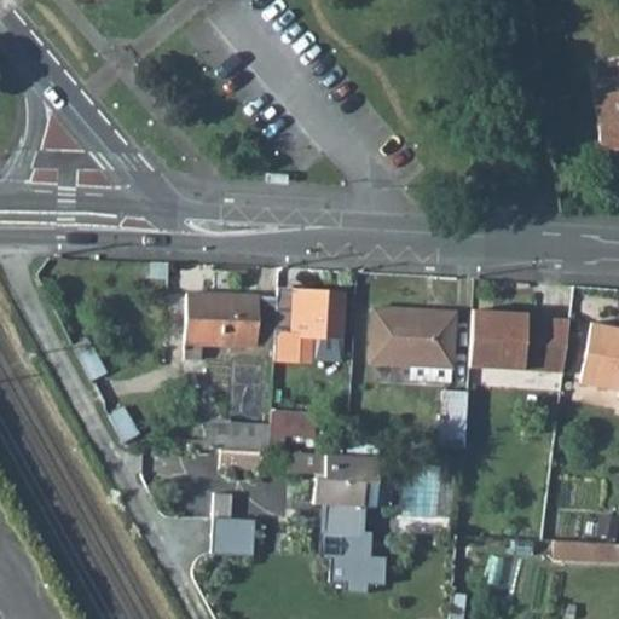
[(618,93),(591,97),(599,150),(618,146),(618,93)]
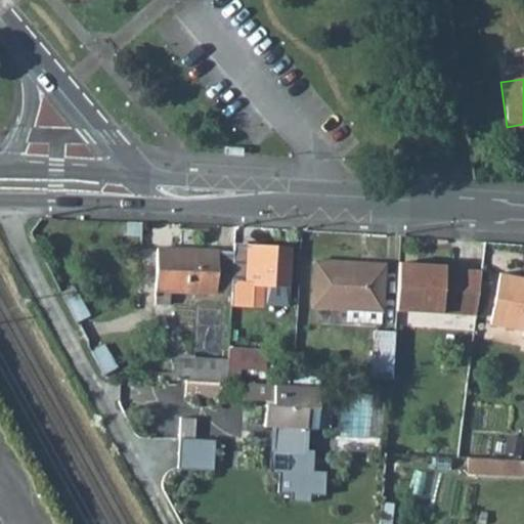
[(239,157),(241,148),(224,148),(224,153),(224,156),(239,157)]
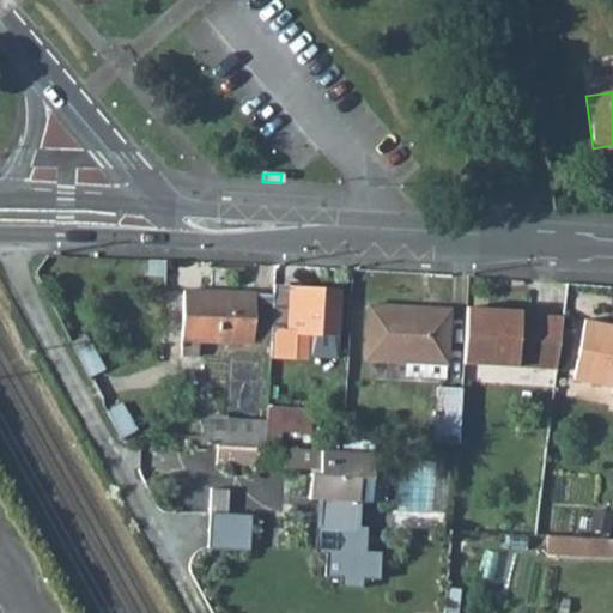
[(309,332),(337,333),(339,291),(273,287),(272,295),(271,327),(271,340),(269,356),(308,357),(308,356),(309,332)]
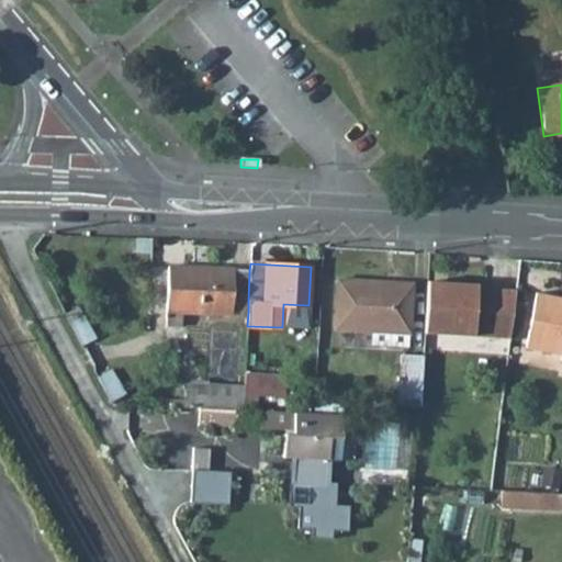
[(167,312),(166,326),(181,327),(181,313),(232,314),(232,311),(232,300),(248,300),(249,270),(168,267),(166,312),(167,312)]
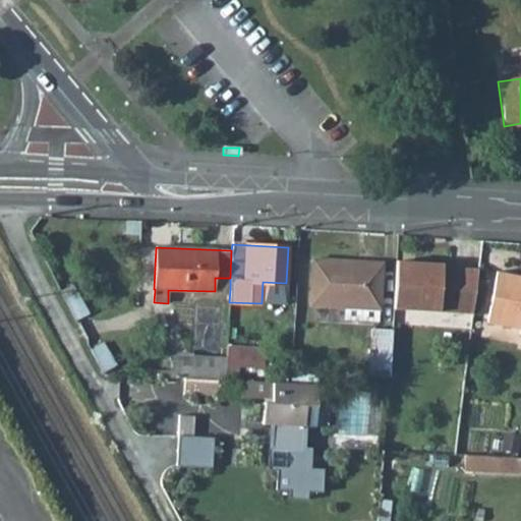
[(312,259),(310,305),(344,306),(380,308),(382,263),(312,259)]
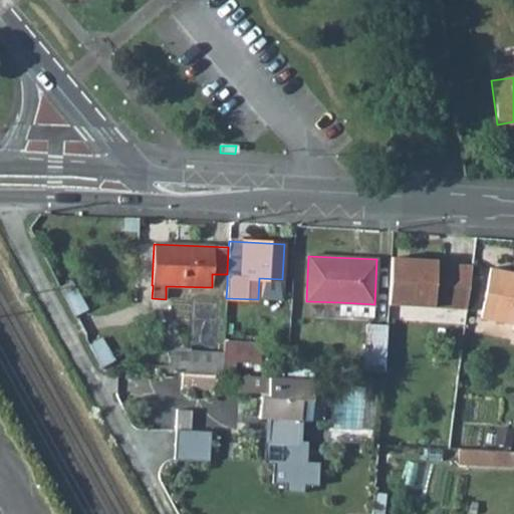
[(391,257),(388,304),(466,309),(472,266),(436,263),(436,260),(391,257)]
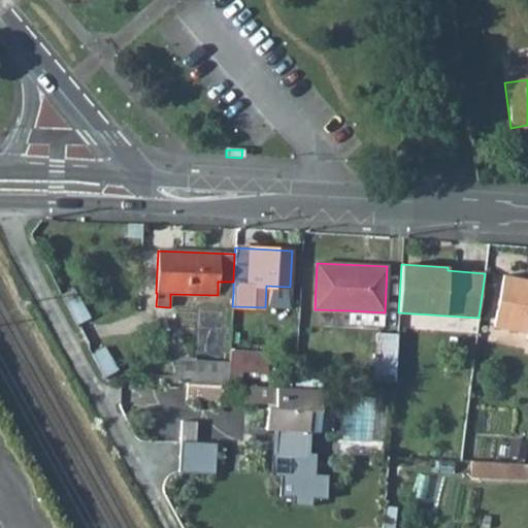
[(527,278),(503,274),(493,326),(527,332),(526,337),(527,337),(527,278)]
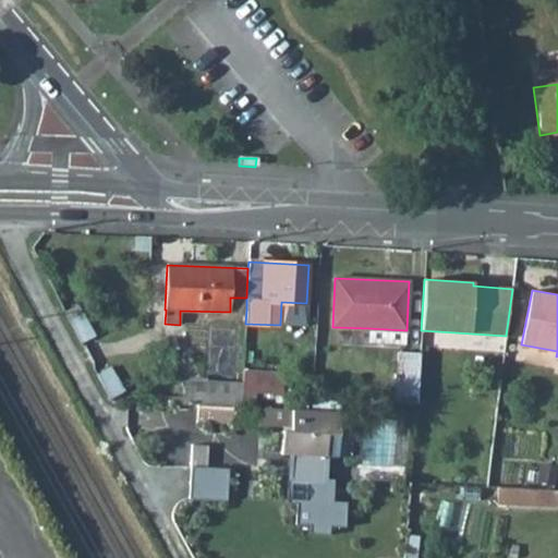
[(230,298),(230,308),(246,310),(246,298),(230,298)]
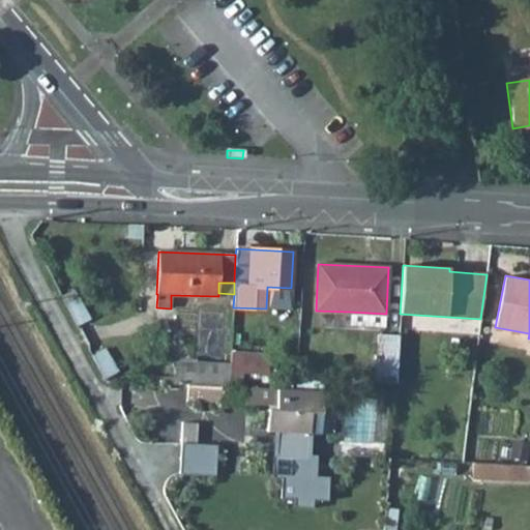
[(291,288),(267,287),(266,307),(291,308),(291,288)]
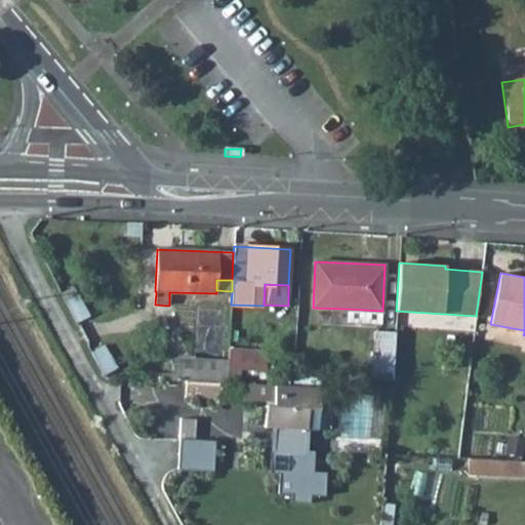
[(298,286),(288,285),(288,306),(297,307),(298,286)]
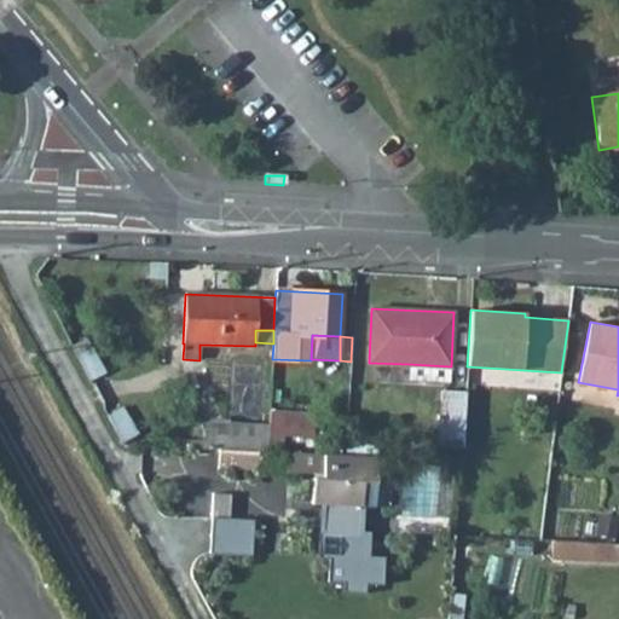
[(76,356),(88,380),(104,371),(91,347),(76,356)]
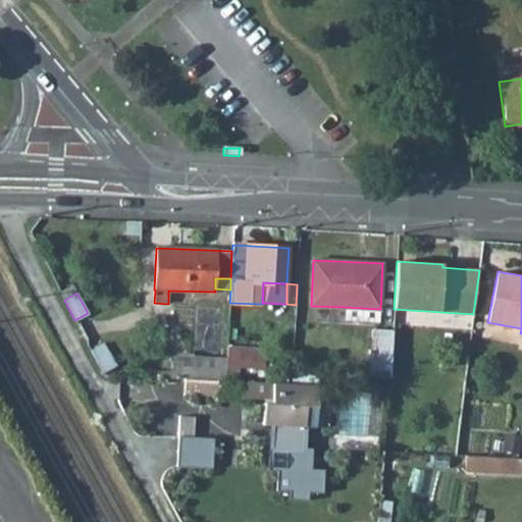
[(345,307),(344,320),(379,322),(380,309),(345,307)]
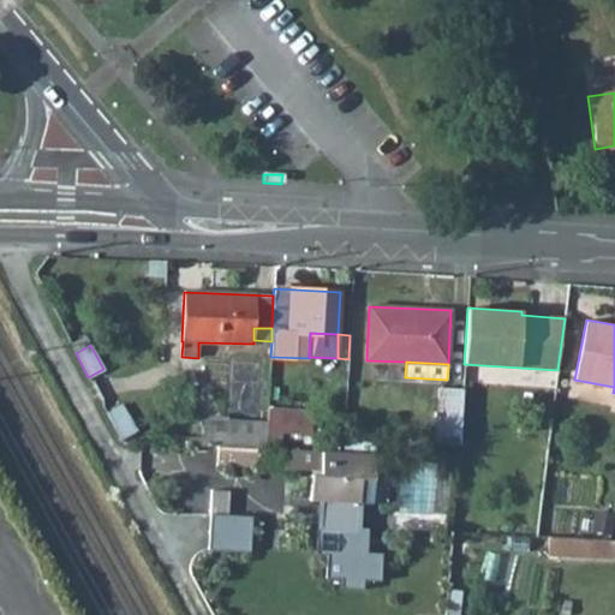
[(437,388),(435,442),(459,443),(461,389),(437,388)]
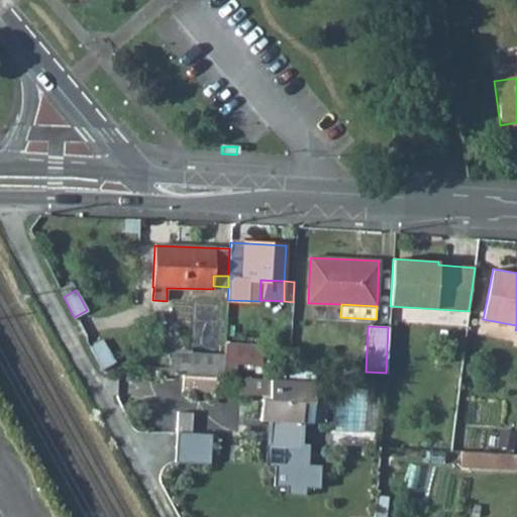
[(100,336),(85,338),(100,368),(113,365),(100,336)]
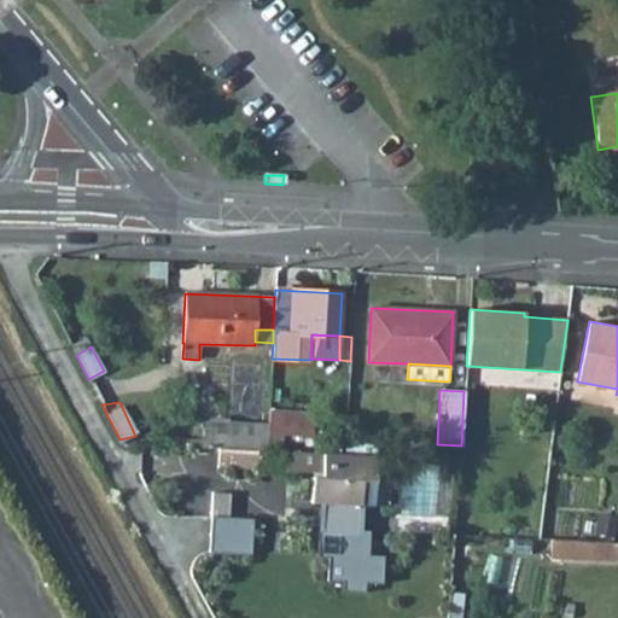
[(279,436),(312,437),(313,413),(269,410),(268,425),(268,435),(279,436)]
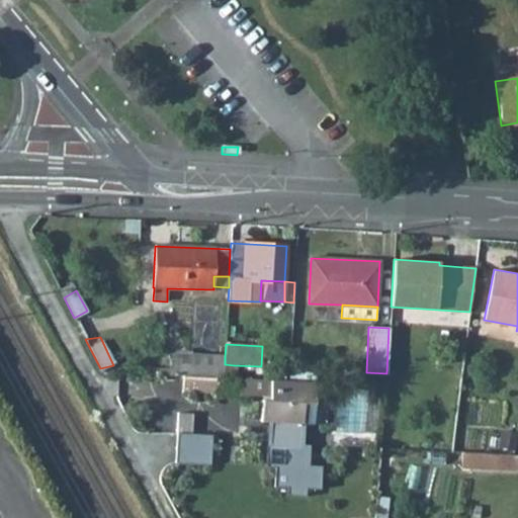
[(172,368),(172,376),(182,376),(219,378),(224,378),(225,364),(225,356),(174,354),(172,368)]
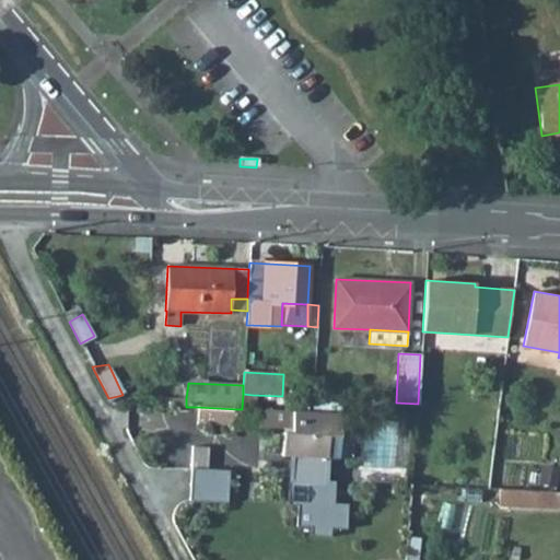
[(159,397),(159,405),(186,407),(186,398),(159,397)]
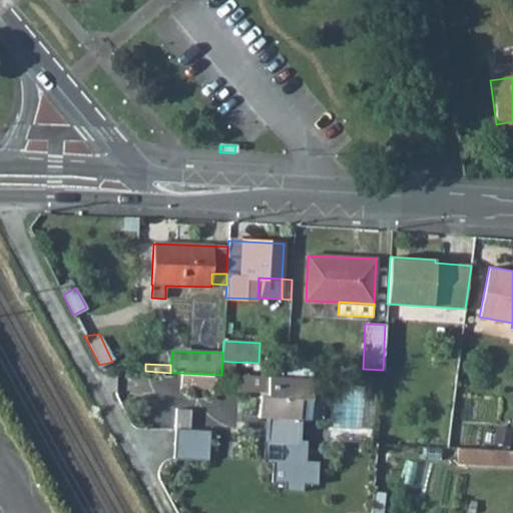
[(180,373),(179,389),(215,391),(216,375),(180,373)]
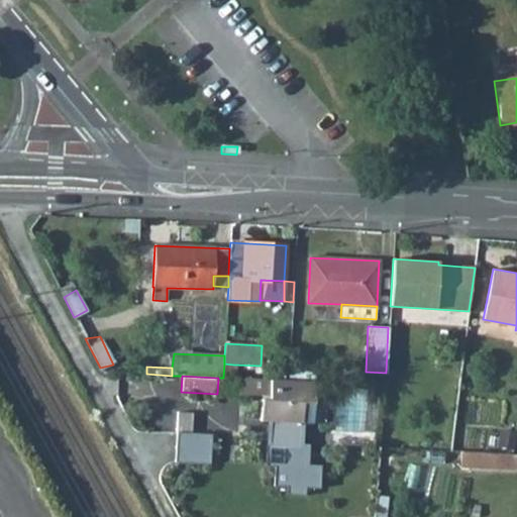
[(238,378),(237,393),(269,395),(269,399),(261,399),(260,419),(270,420),(269,441),(267,441),(265,466),(275,467),(274,485),(287,486),(287,494),(305,495),(305,487),(319,488),(320,467),(305,466),(306,445),(300,445),(301,421),(301,402),(313,402),(314,382),(238,378)]
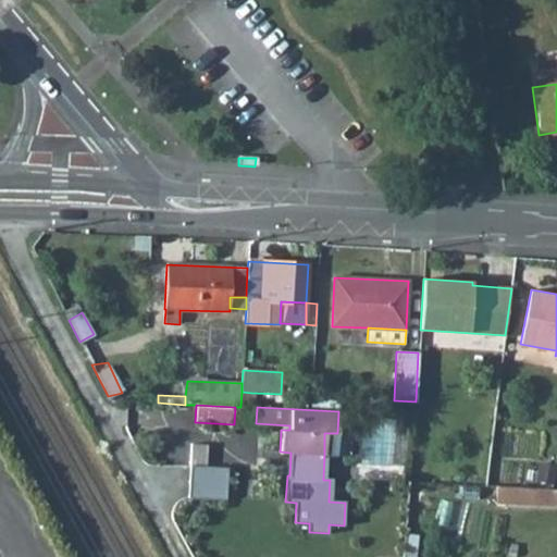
[(345,455),(346,434),(324,433),(324,454),(345,455)]
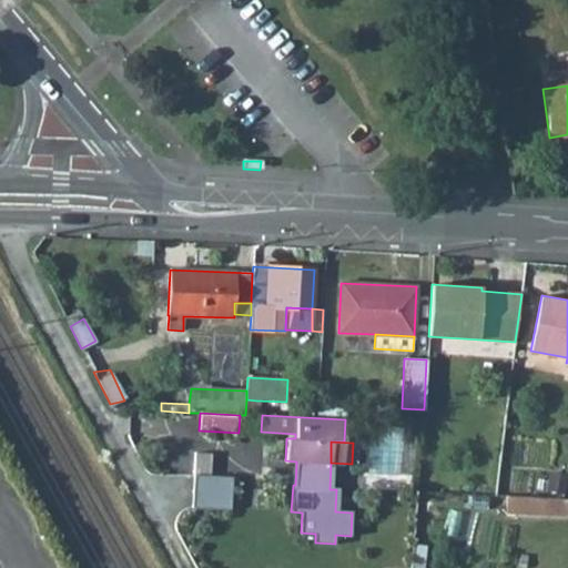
[(212,456),(195,455),(194,477),(211,478),(212,456)]
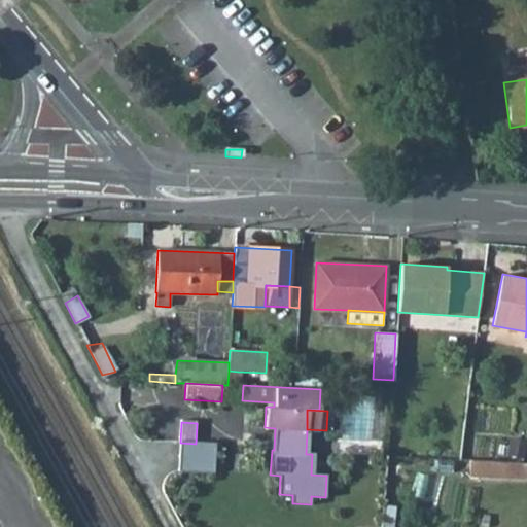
[(196,444),(180,443),(178,473),(213,476),(215,445),(196,444)]
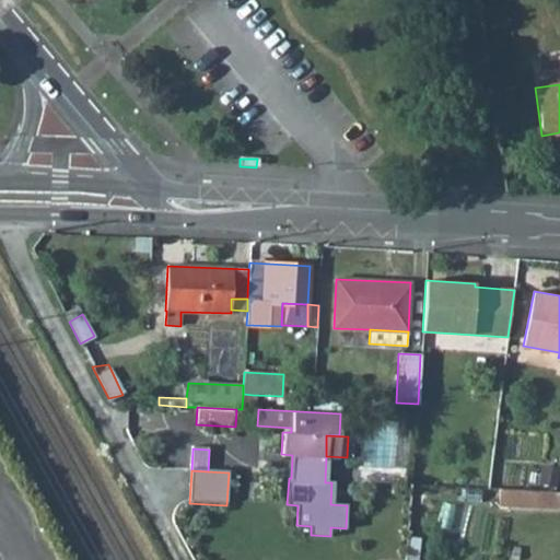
[(499,489),(498,505),(535,506),(535,490),(499,489)]
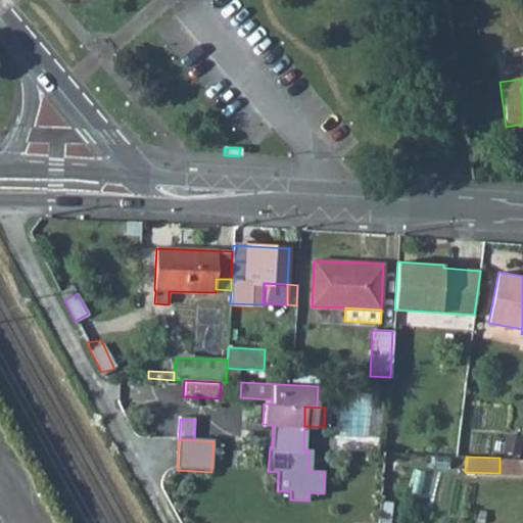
[(522,458),(500,458),(500,473),(522,474),(522,458)]
